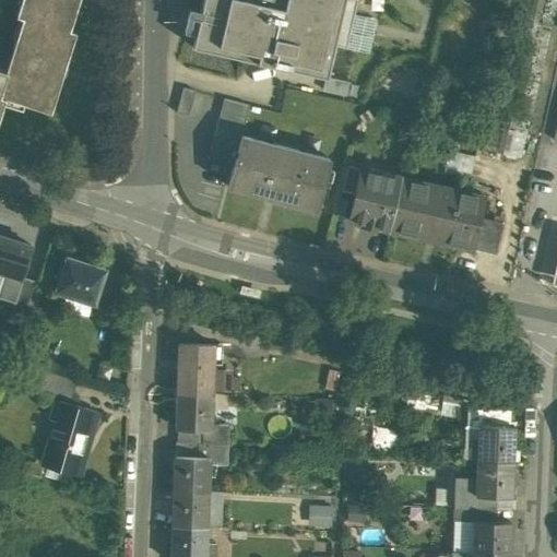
[(22,0),(18,16),(23,18),(70,33),(79,0),(22,0)]
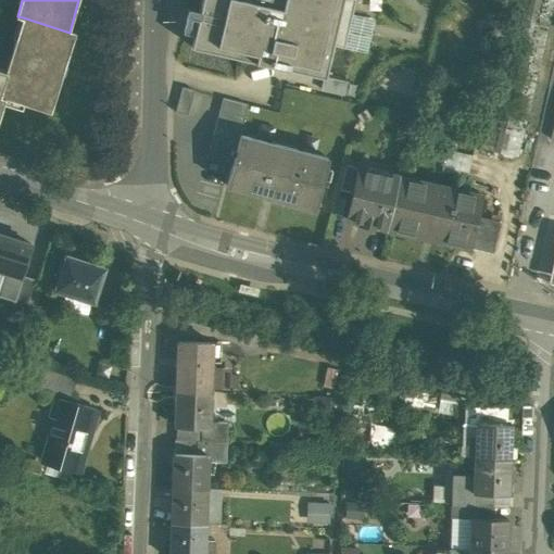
[(203,0),(201,13),(196,37),(192,49),(327,79),(334,48),(345,51),(357,1),(352,0),(203,0)]
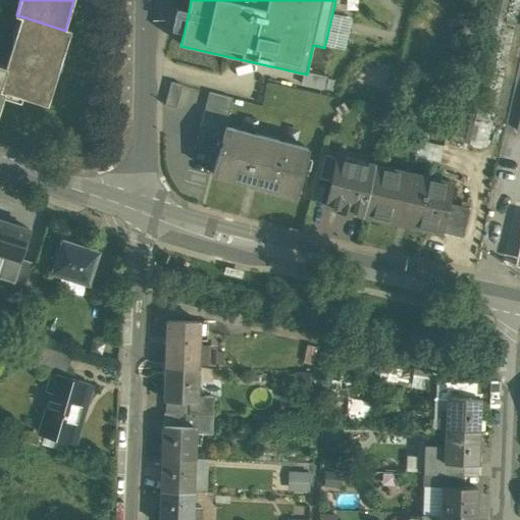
[(189,12),(177,9),(173,27),(172,32),(184,35),(189,12)]
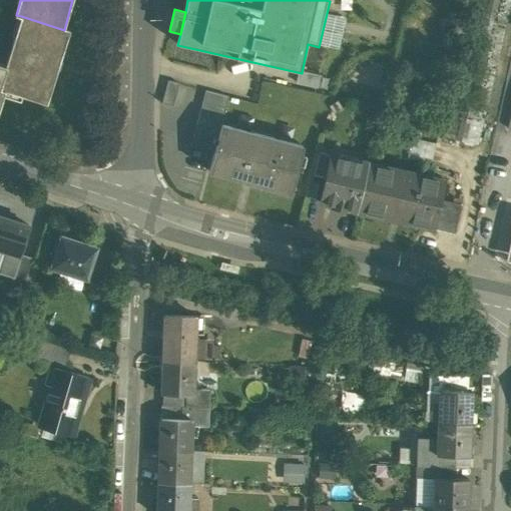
[(64,30),(21,16),(5,66),(0,83),(0,88),(4,90),(46,103),(69,31),(64,30)]
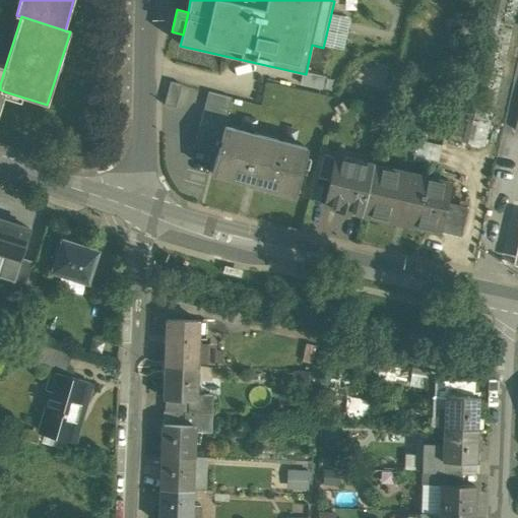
[(172,84),(166,108),(177,111),(183,87),(172,84)]
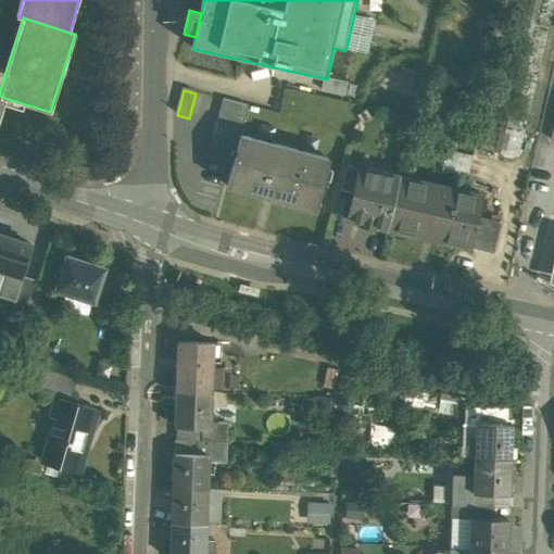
[(249,108),(224,101),(208,161),(234,167),(249,108)]
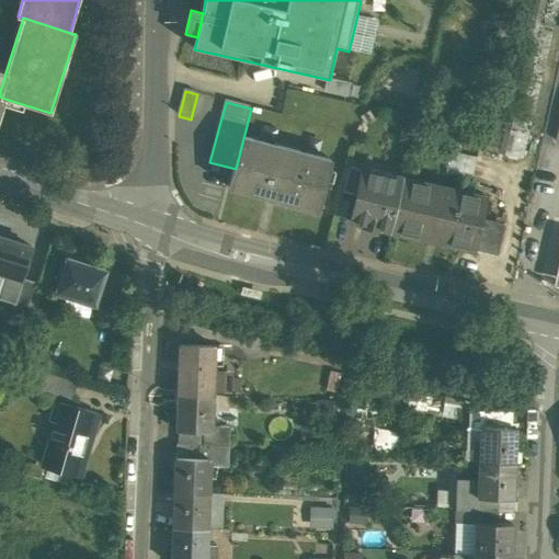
[(333,161),(246,138),(232,189),(259,195),(260,192),(300,203),(299,206),(320,212),(333,161)]
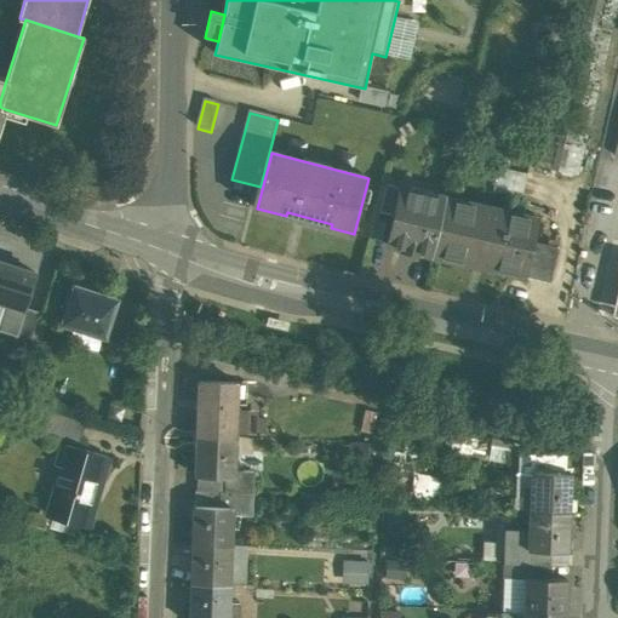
[(406,188),(388,183),(381,212),(398,216),(402,195),(405,195),(406,188)]
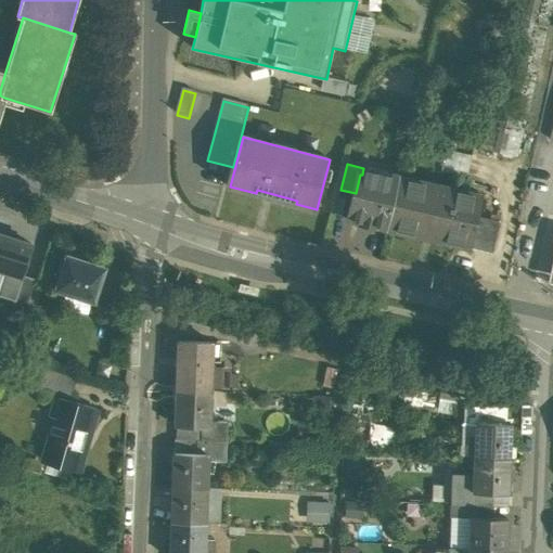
[(362,175),(360,175),(356,193),(349,220),(361,223),(361,226),(376,229),(377,227),(388,230),(399,178),(377,174),(376,178),(362,175)]
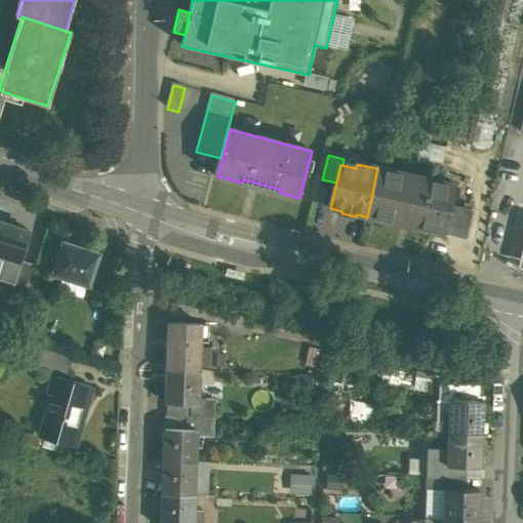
[(457,187),(377,168),(367,217),(446,236),(447,232),(453,205),(457,187)]
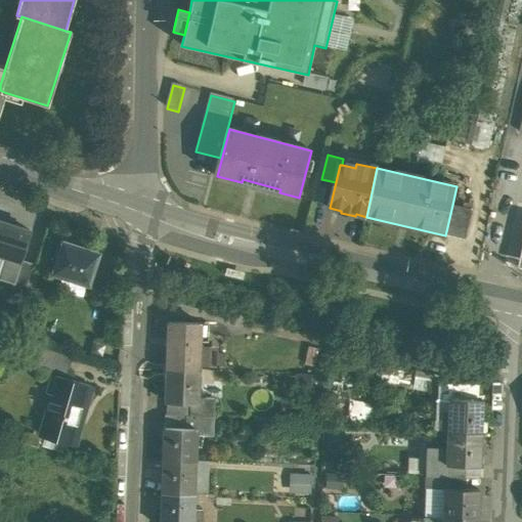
[(474,210),(452,205),(446,231),(468,236),(474,210)]
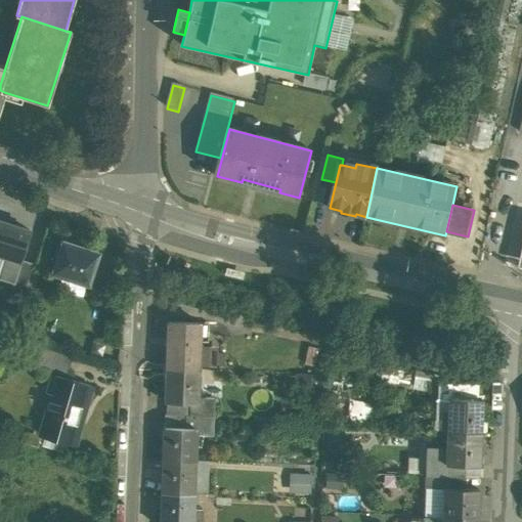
[(20,263),(19,263),(20,262),(31,231),(0,221),(0,257),(6,259),(0,276),(0,280),(13,285),(13,286),(20,263)]
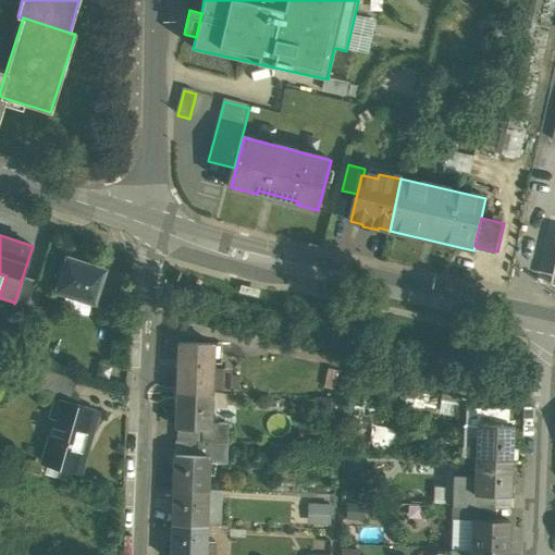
[(86,260),(64,254),(61,264),(64,266),(57,292),(94,305),(105,271),(85,264),(86,260)]
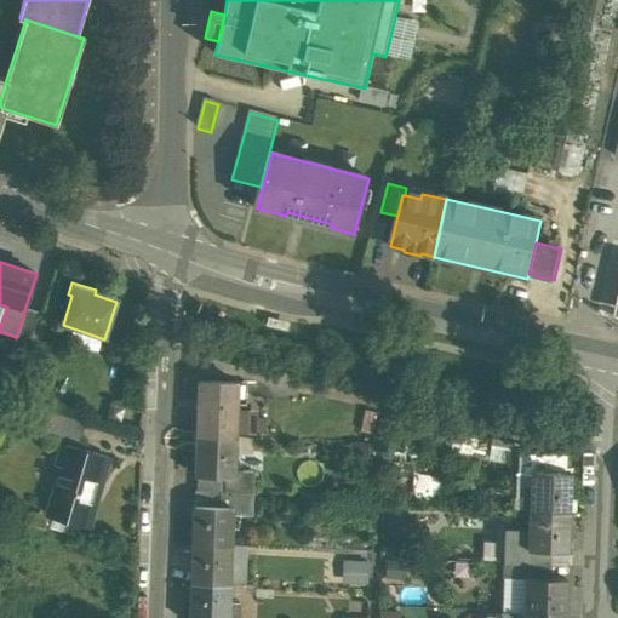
[(41,315),(24,310),(23,312),(24,312),(16,338),(16,337),(13,343),(30,349),(41,315)]
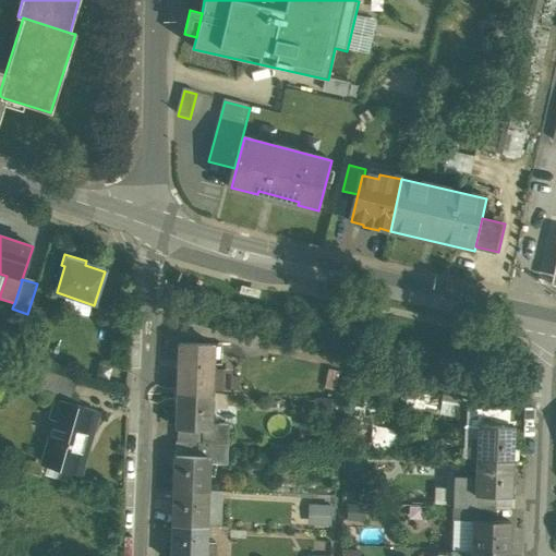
[(215,346),(180,345),(179,358),(214,359),(215,346)]
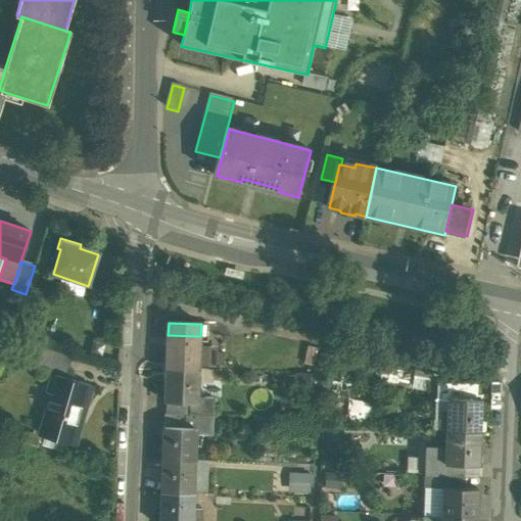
[(200,336),(168,335),(167,369),(199,370),(200,336)]
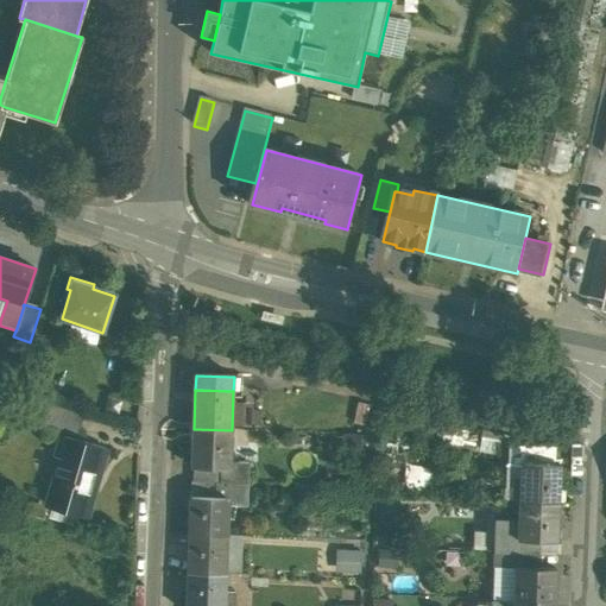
[(84,416),(24,399),(19,418),(79,435),(84,416)]
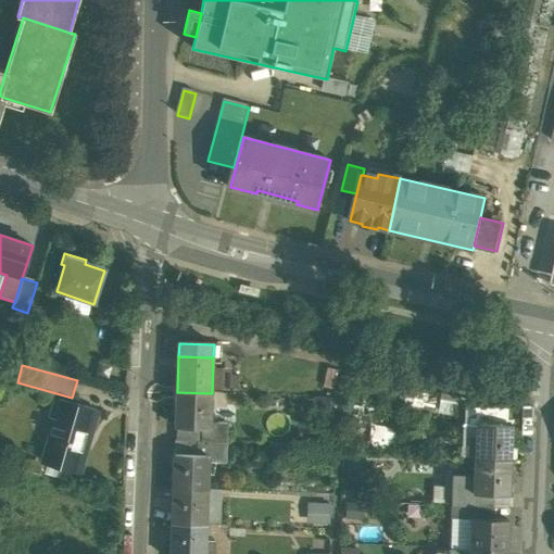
[(212,393),(177,392),(176,428),(202,429),(211,430),(211,424),(212,393)]
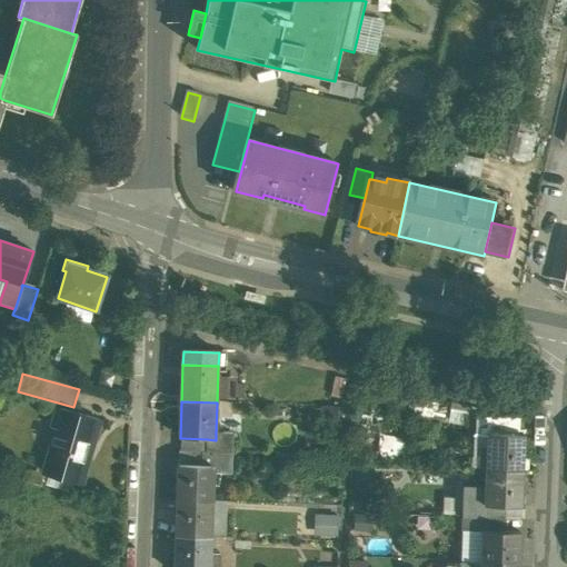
[(100,423),(61,411),(56,431),(57,431),(45,475),(78,484),(89,440),(95,441),(100,423)]
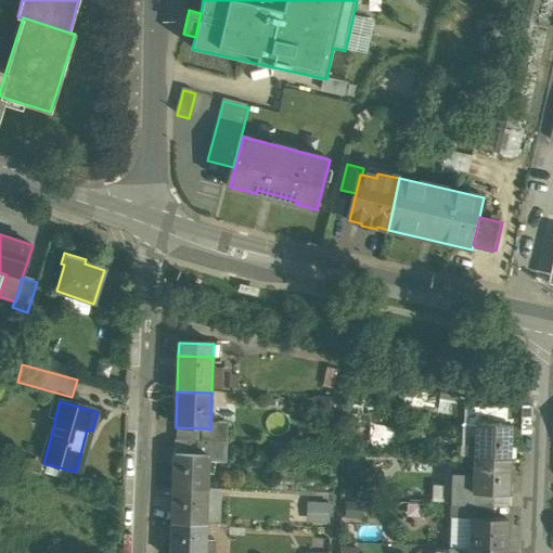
[(228,423),(210,423),(210,429),(202,428),(201,441),(227,442),(228,423)]
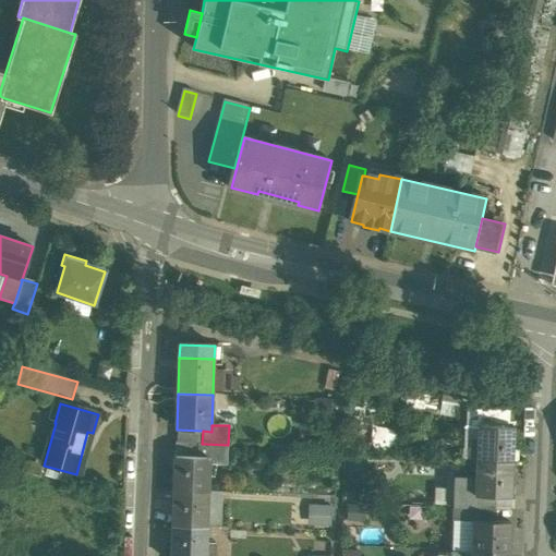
[(203,431),(178,430),(178,444),(197,444),(202,444),(203,431)]
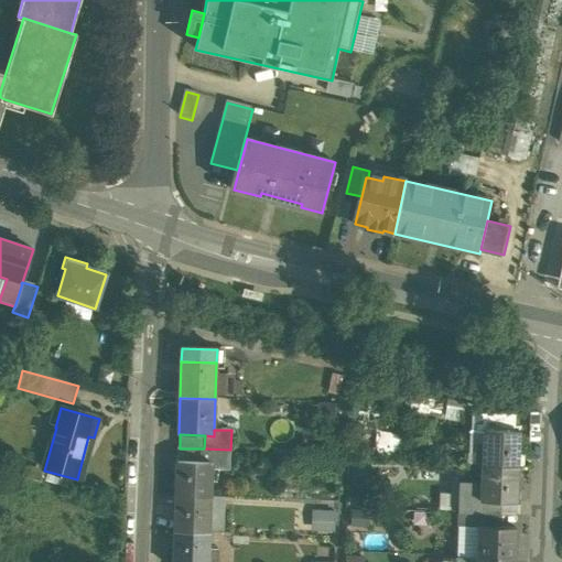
[(180,449),(179,449),(177,461),(200,462),(200,449),(180,449)]
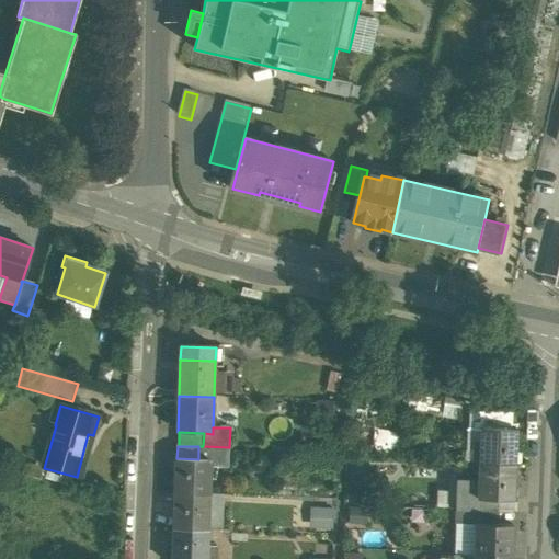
[(203,446),(198,446),(198,459),(212,460),(212,468),(230,469),(230,447),(229,447),(203,446)]
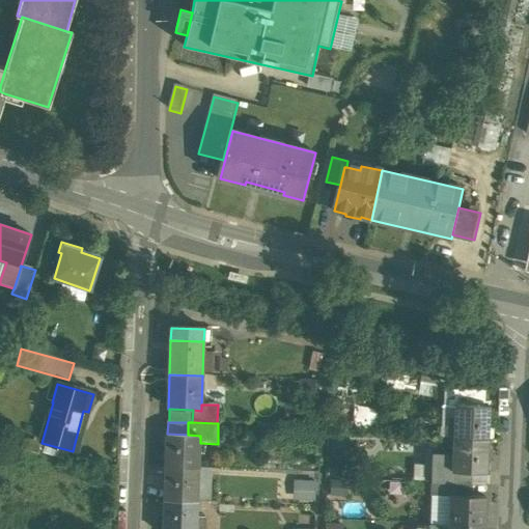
[(188,435),(167,434),(166,468),(199,469),(200,443),(200,436),(188,435)]
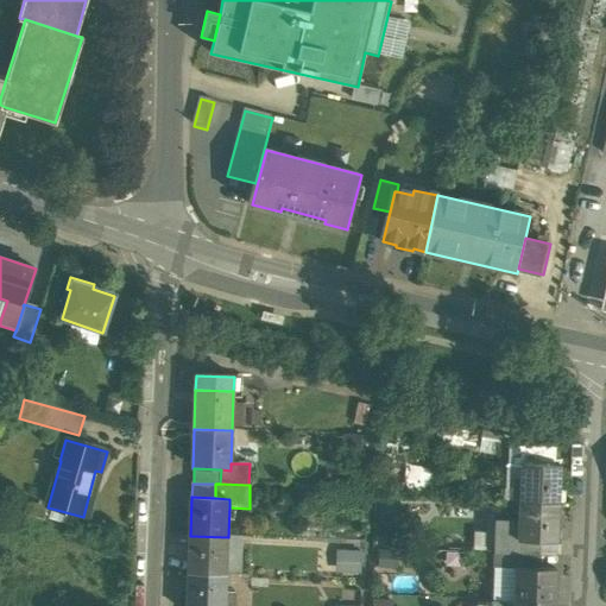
[(559,504),(521,503),(521,522),(519,542),(541,543),(557,543),(559,504)]
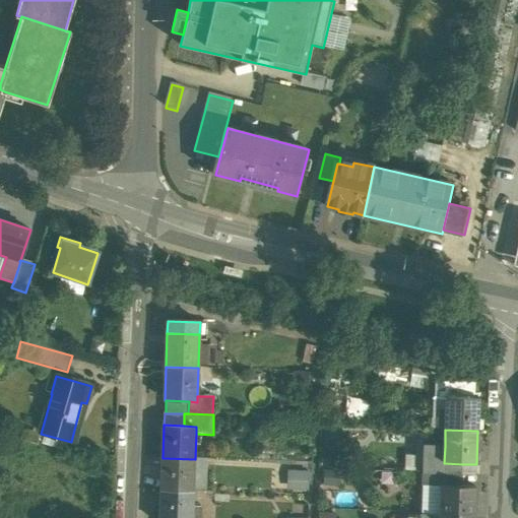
[(445,446),(425,445),(424,473),(448,474),(461,475),(462,464),(444,463),(445,446)]
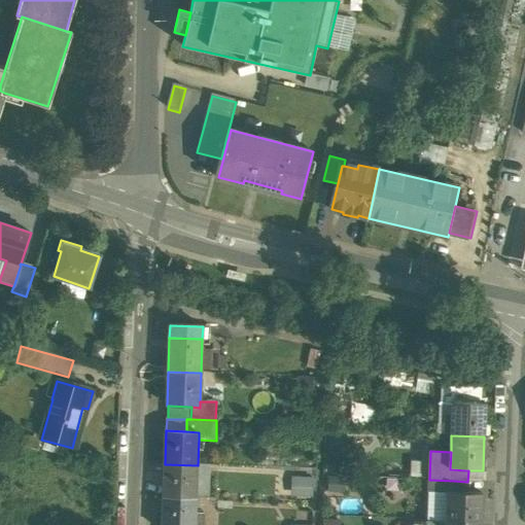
[(198,465),(165,464),(164,498),(197,499),(198,465)]
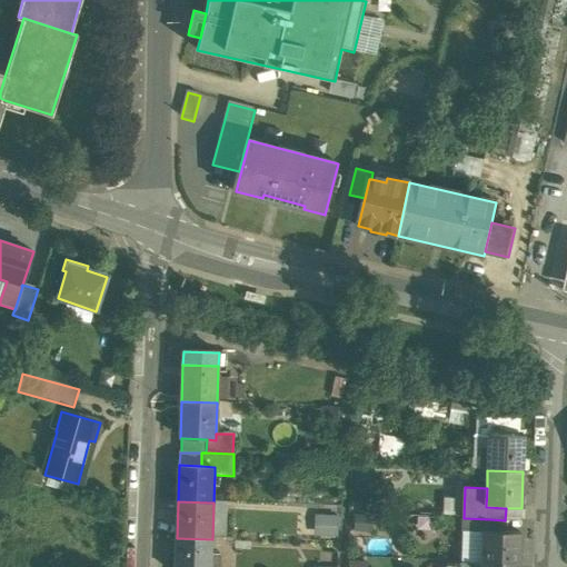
[(354,533),(374,533),(372,505),(354,505),(354,533)]
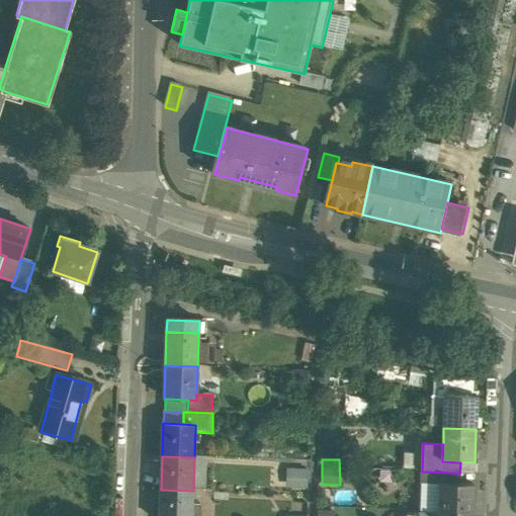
[(286,489),(310,490),(310,470),(287,469),(286,489)]
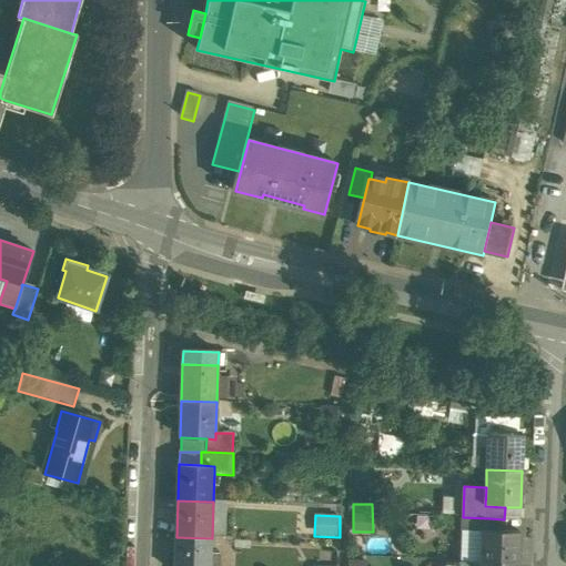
[(489,518),(463,517),(463,531),(482,532),(488,532),(489,518)]
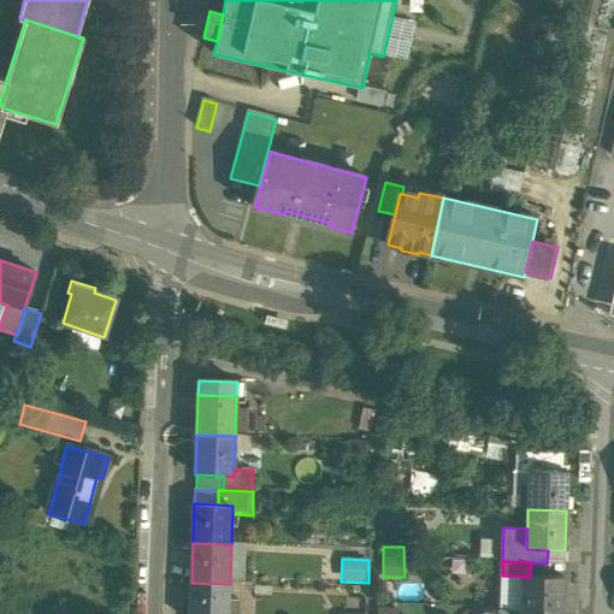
[(530,577),(523,577),(521,610),(561,613),(564,578),(530,577)]
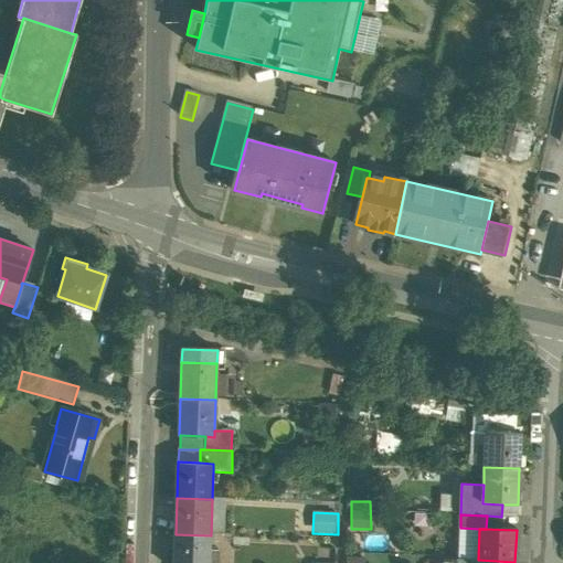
[(209,562),(211,535),(176,534),(173,562),(209,562)]
